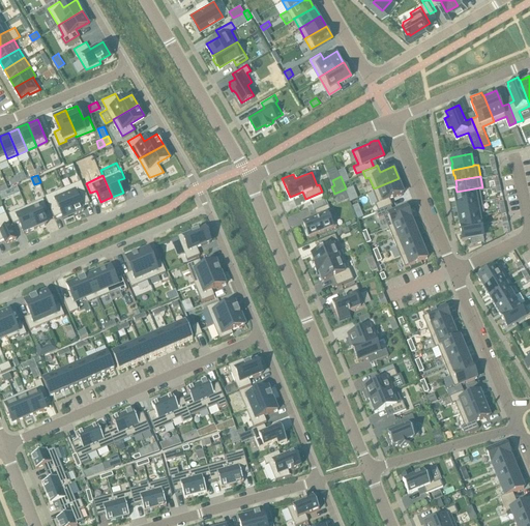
[(81,178),(63,186),(74,211),(84,207),(83,203),(90,200),(81,178)]
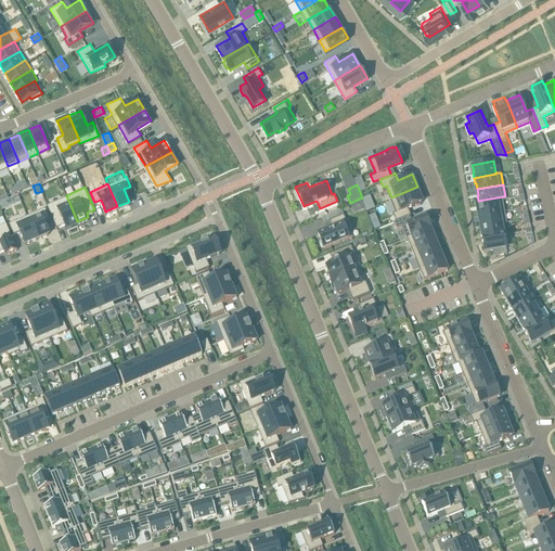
[(411,212),(408,205),(423,199),(421,194),(422,193),(420,188),(418,189),(417,187),(391,197),(396,209),(392,210),(396,218),(411,212)]
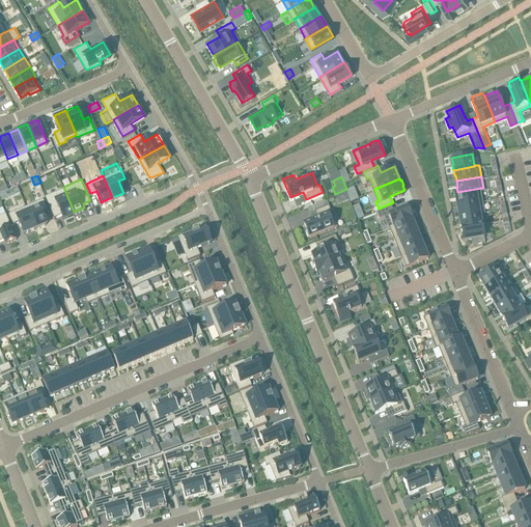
[(63,187),(46,194),(54,216),(61,213),(63,216),(74,212),(63,187)]
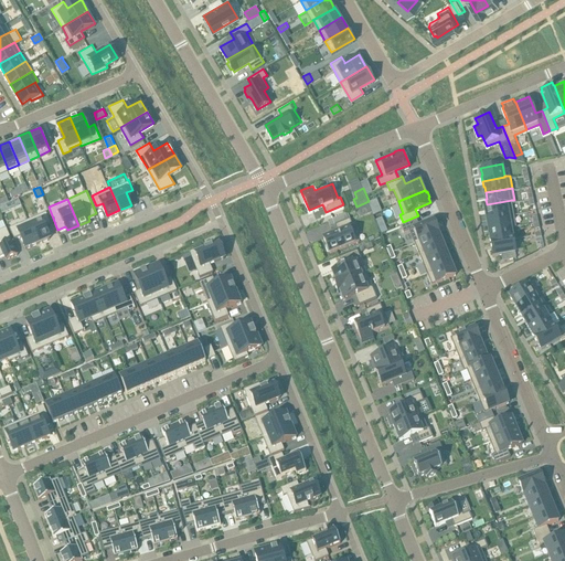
[(487,204),(484,204),(486,211),(487,217),(514,212),(512,200),(487,204)]
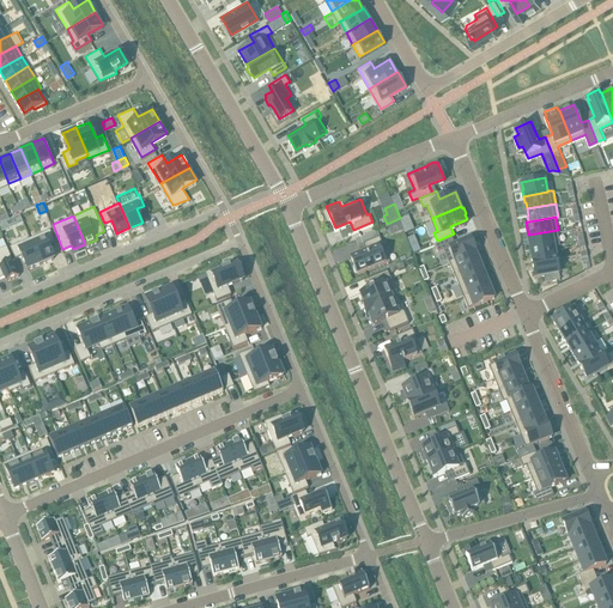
[(50,228),(30,236),(41,261),(54,255),(48,242),(55,238),(50,228)]
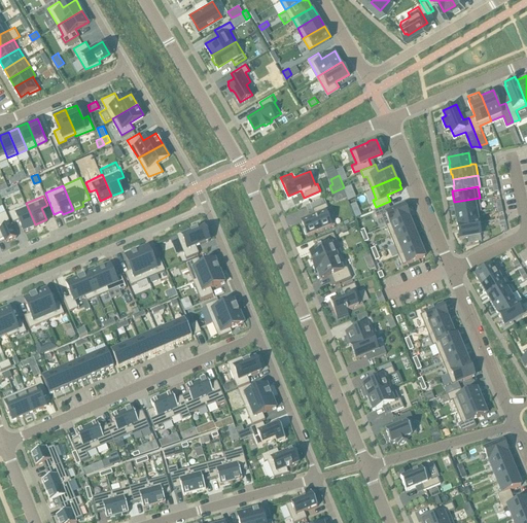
[(322,197),(310,202),(315,213),(302,218),(305,225),(304,227),(306,232),(307,231),(308,233),(336,221),(326,201),(324,202),(322,197)]
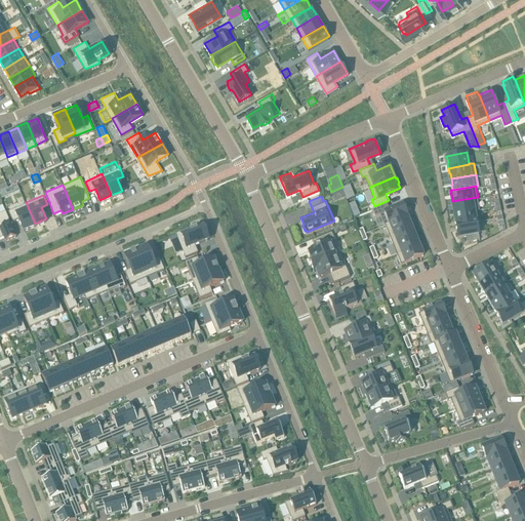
[(478,197),(452,201),(453,206),(454,212),(475,208),(475,209),(480,208),(478,197)]
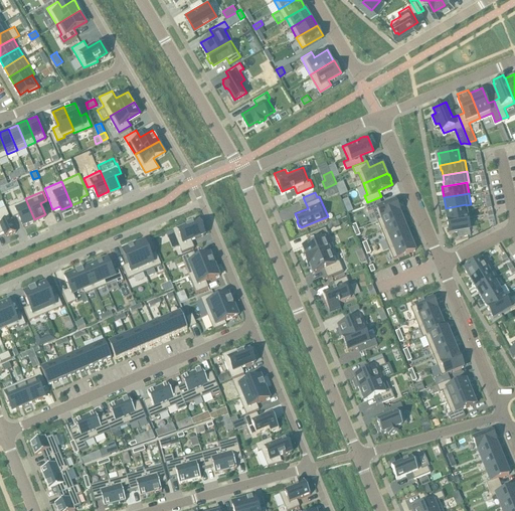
[(0,230),(4,229),(5,233),(16,229),(3,197),(0,198),(0,230)]
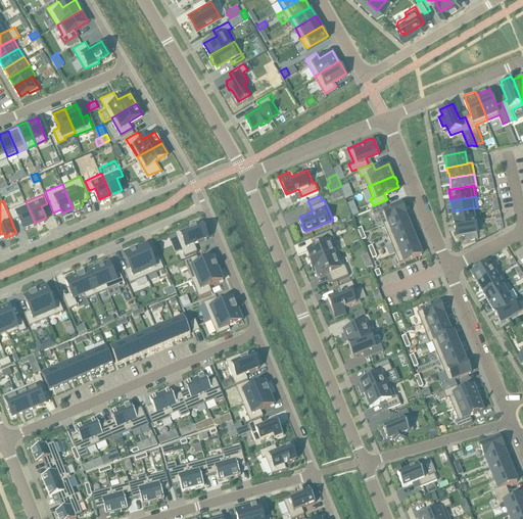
[(373,205),(371,206),(374,213),(379,210),(383,222),(406,213),(401,201),(388,206),(386,200),(373,205)]
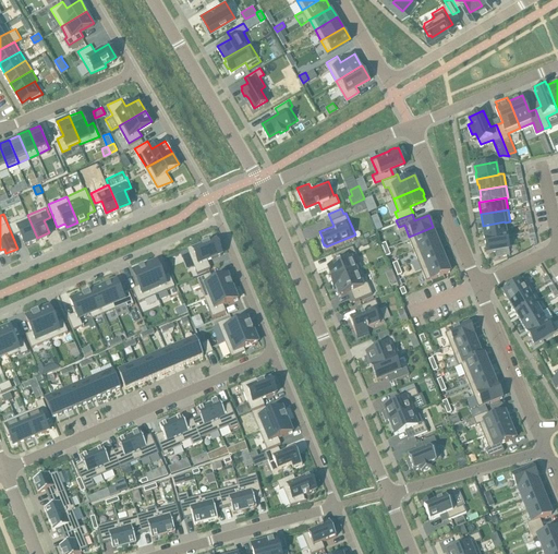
[(27,215),(9,223),(14,232),(20,230),(25,242),(37,238),(27,215)]
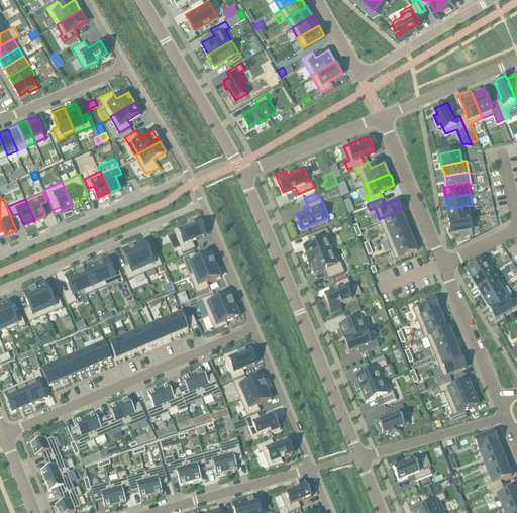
[(468,205),(447,209),(448,214),(449,219),(470,216),(468,206),(468,205)]
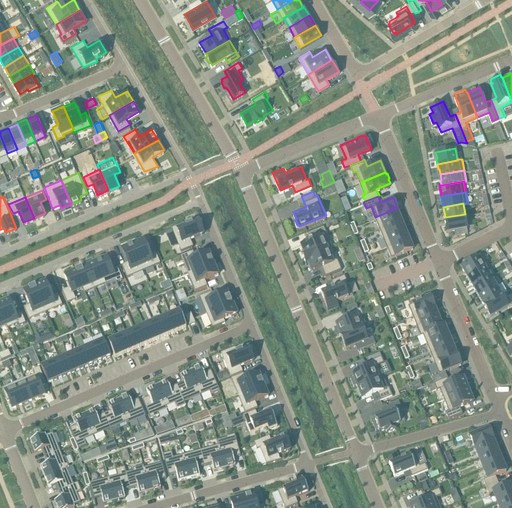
[(397,208),(375,217),(379,226),(401,217),(397,208)]
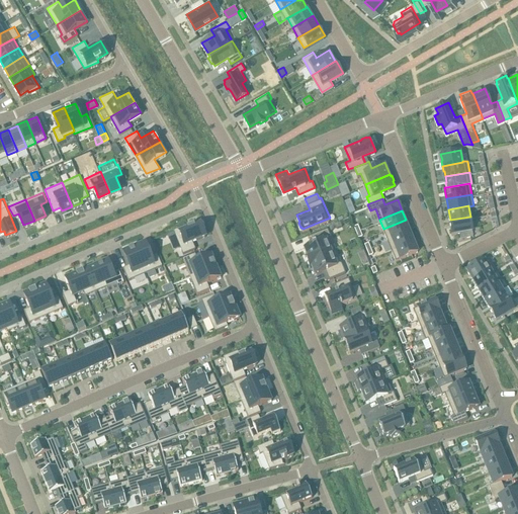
[(470,217),(450,220),(451,226),(452,231),(452,232),(459,231),(460,237),(473,233),(472,228),(470,217)]
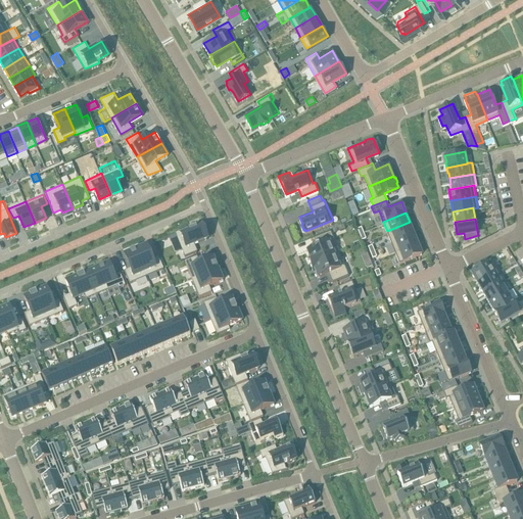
[(343,221),(333,226),(335,230),(345,226),(343,221)]
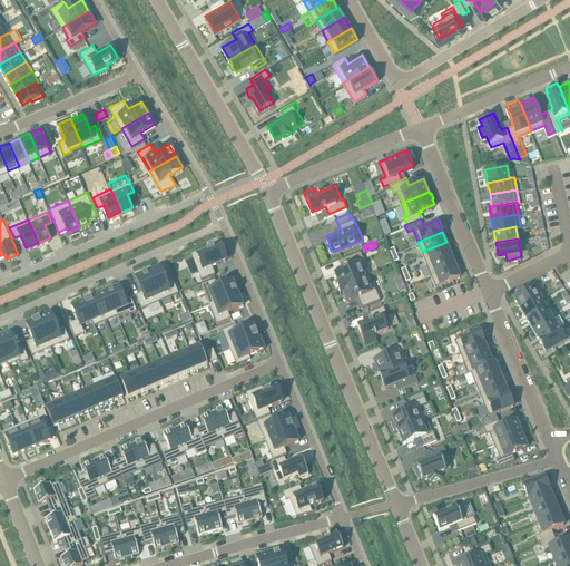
[(446,242),(422,252),(426,263),(451,253),(446,242)]
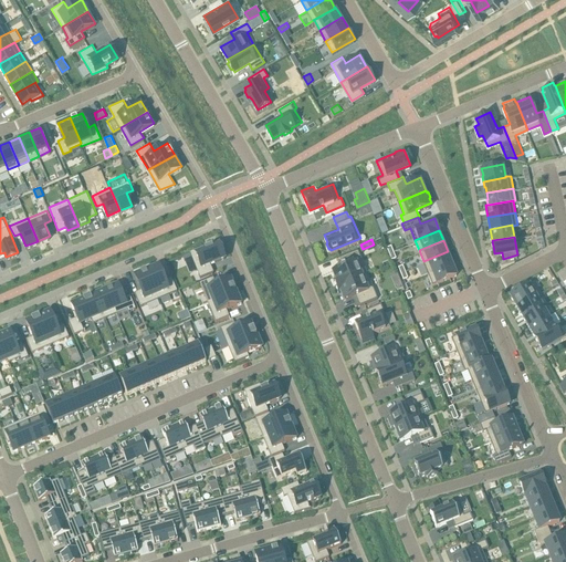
[(205,243),(182,252),(185,257),(191,255),(197,267),(200,274),(213,269),(210,261),(224,256),(219,241),(206,246),(205,243)]
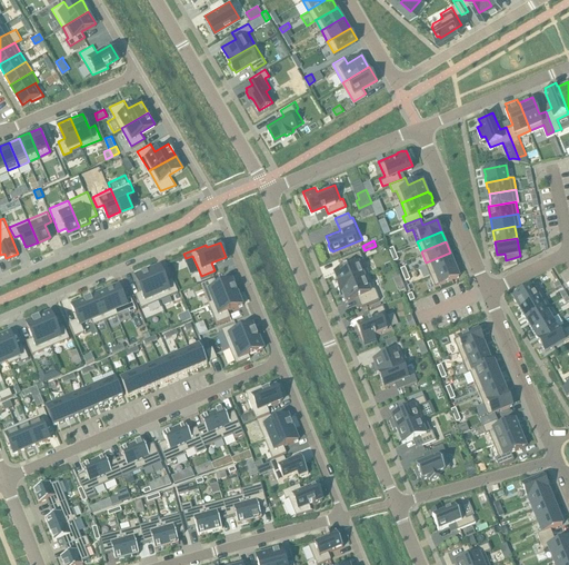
[(337,277),(335,278),(338,286),(370,273),(360,248),(341,256),(346,266),(335,270),(337,277)]
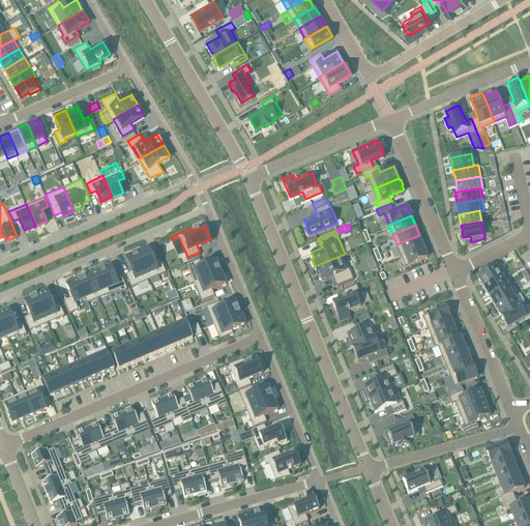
[(419,235),(396,244),(401,254),(423,244),(419,235)]
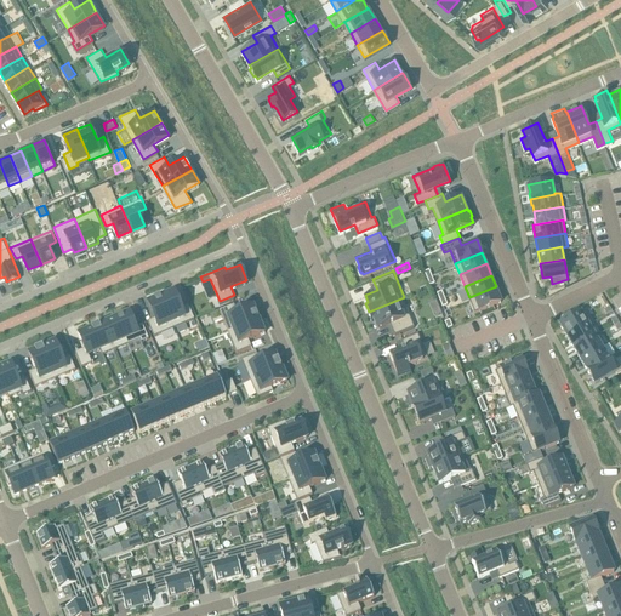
[(496,286),(469,297),(474,309),(501,298),(496,286)]
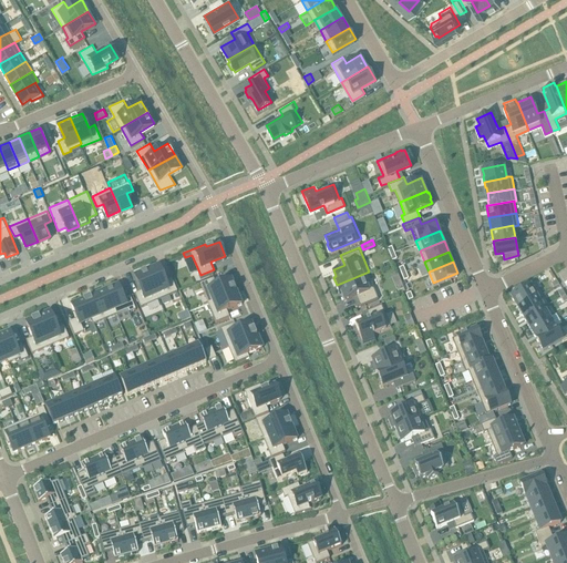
[(160,263),(147,268),(160,296),(177,288),(172,275),(165,277),(160,263)]
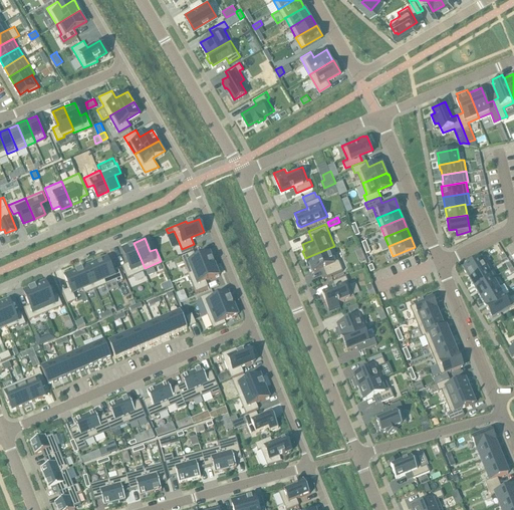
[(127,261),(122,263),(127,275),(145,268),(134,243),(122,247),(127,261)]
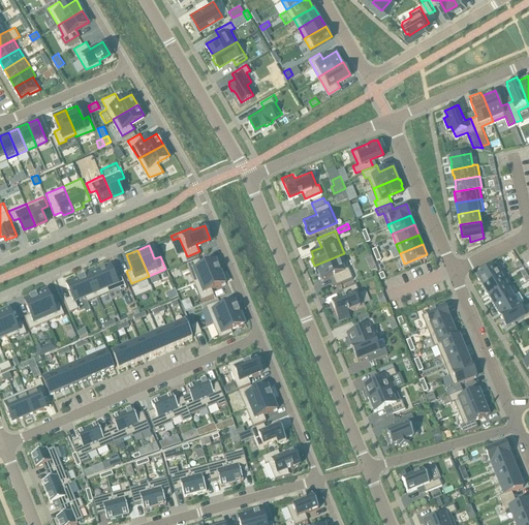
[(317,273),(319,272),(321,278),(333,274),(336,283),(353,276),(344,253),(314,266),(317,273)]
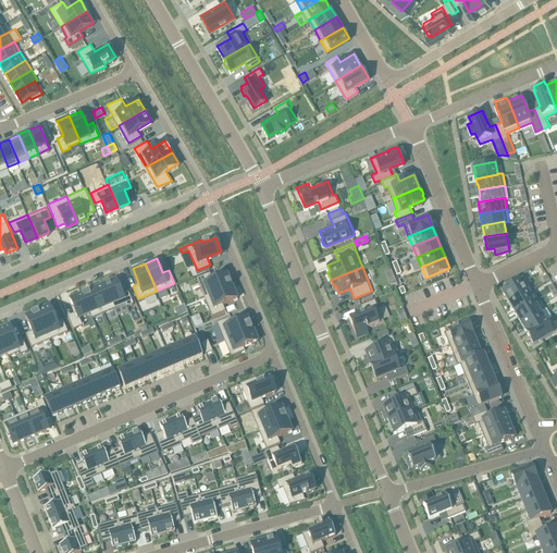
[(210,270),(197,275),(203,293),(205,295),(233,284),(227,272),(213,278),(210,270)]
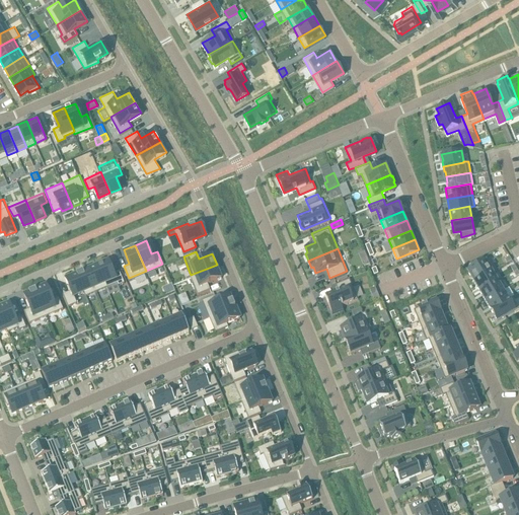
[(490,255),(468,269),(471,275),(474,279),(492,269),(492,270),(496,267),(490,255)]
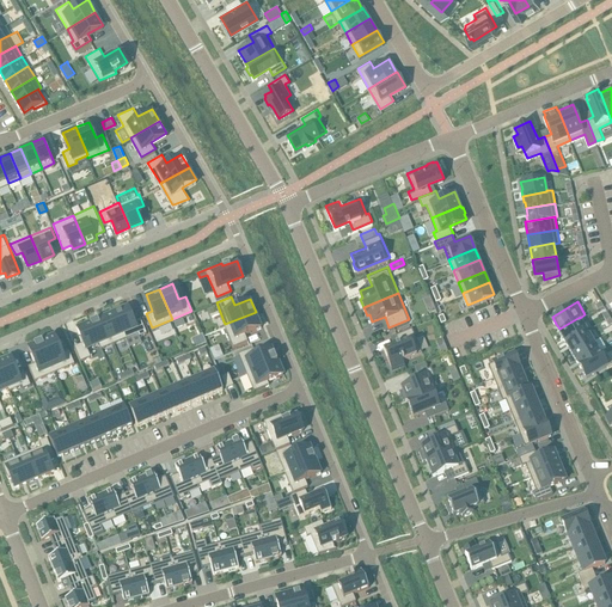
[(128,305),(115,311),(126,336),(138,330),(139,333),(147,330),(140,316),(134,318),(128,305)]
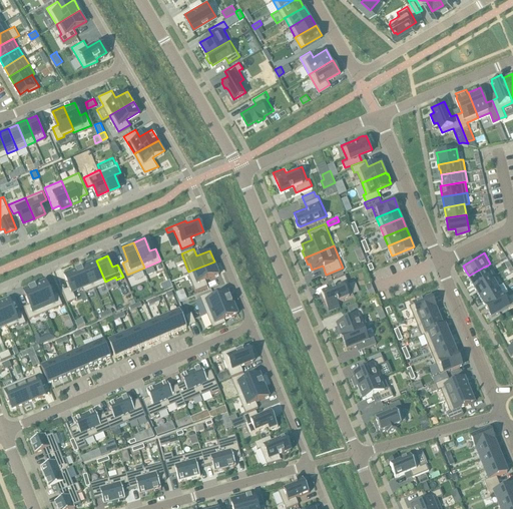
[(96,261),(86,265),(95,286),(105,282),(96,261)]
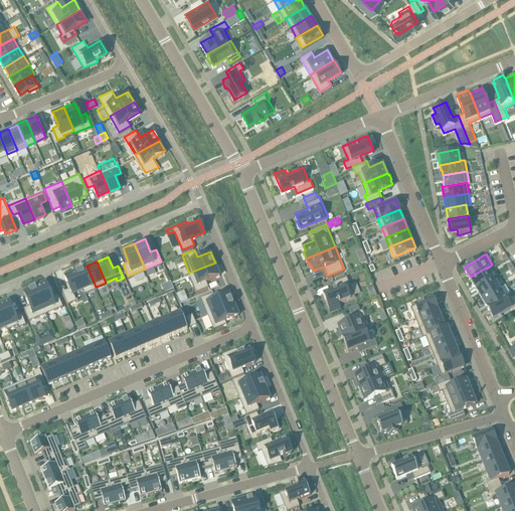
[(215,263),(189,273),(196,290),(208,285),(206,279),(219,273),(215,263)]
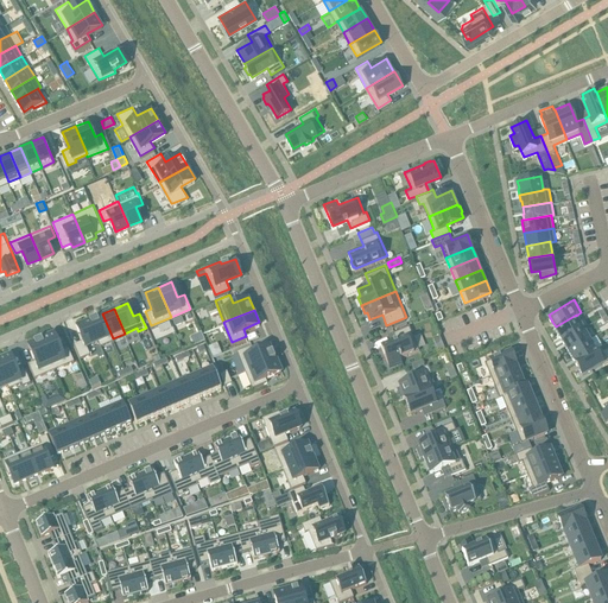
[(102,313),(90,318),(99,338),(101,343),(113,338),(102,313)]
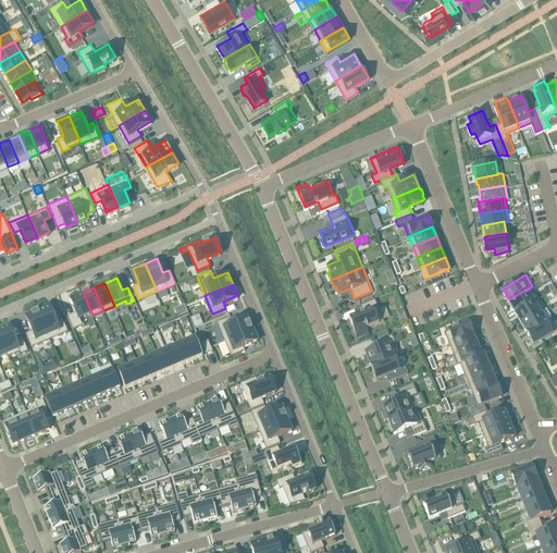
[(528,289),(509,299),(511,305),(512,305),(515,310),(534,298),(528,290),(528,289)]
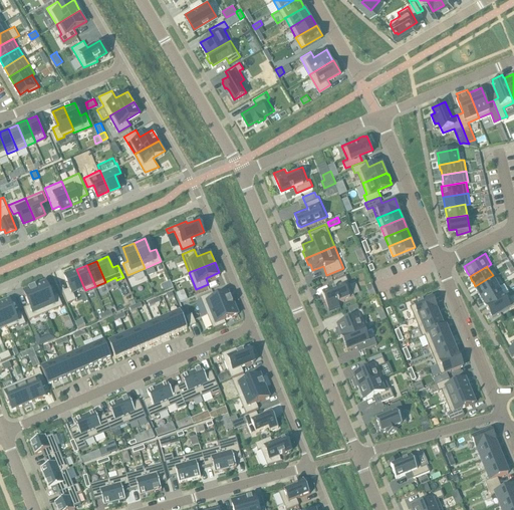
[(70,285),(62,288),(67,301),(76,297),(73,290),(83,286),(76,269),(65,274),(70,285)]
